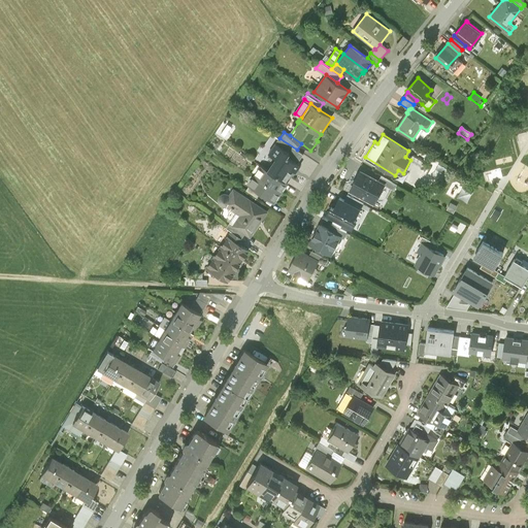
[(279,138),(277,142),(291,152),(289,156),(298,162),(303,154),(297,150),(279,138)]
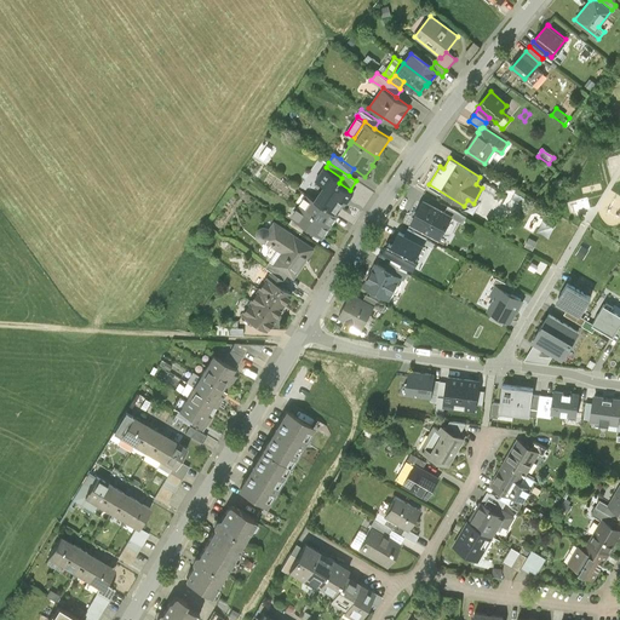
[(350,190),(339,183),(342,178),(326,167),(317,179),(327,185),(316,201),(337,214),(346,201),(348,202),(355,193),(350,190)]
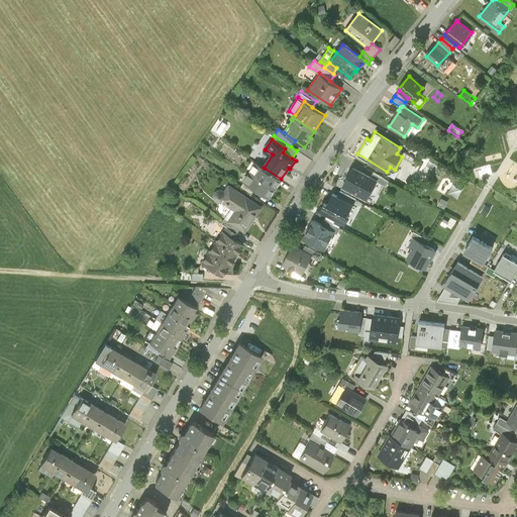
[(256,163),(250,172),(274,188),(281,179),(264,168),(256,163)]
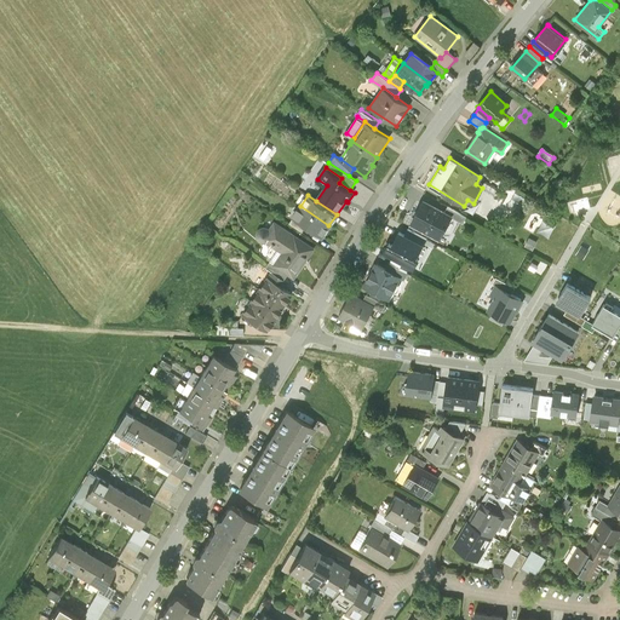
[(445,212),(423,201),(411,224),(440,239),(451,217),(452,216),(445,212)]
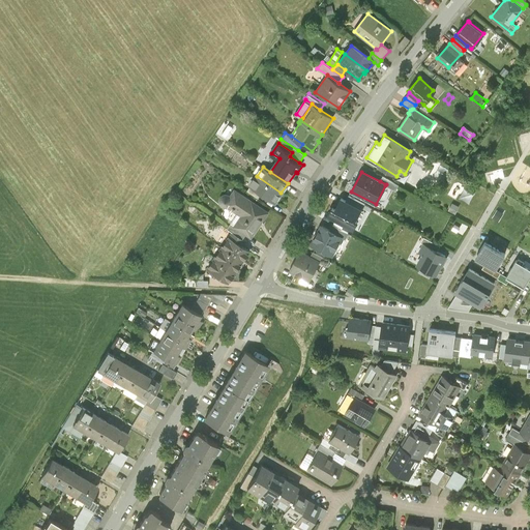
[(274,202),(281,193),(257,176),(251,185),(262,194),(274,202)]
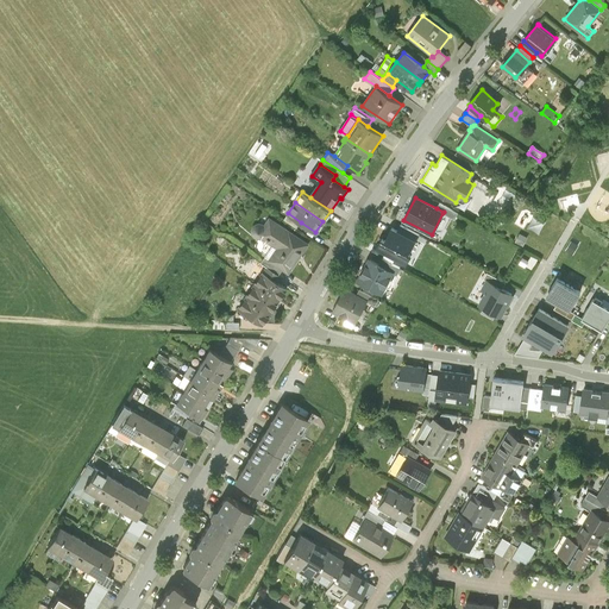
[(439,202),(437,208),(444,212),(443,213),(454,219),(458,212),(439,202)]
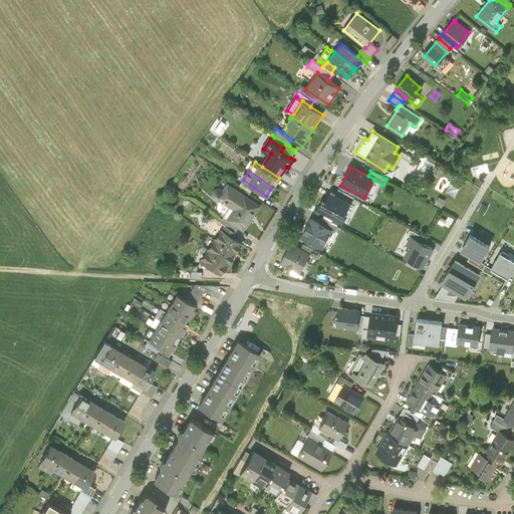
[(254,188),(243,180),(239,185),(250,193),(254,188)]
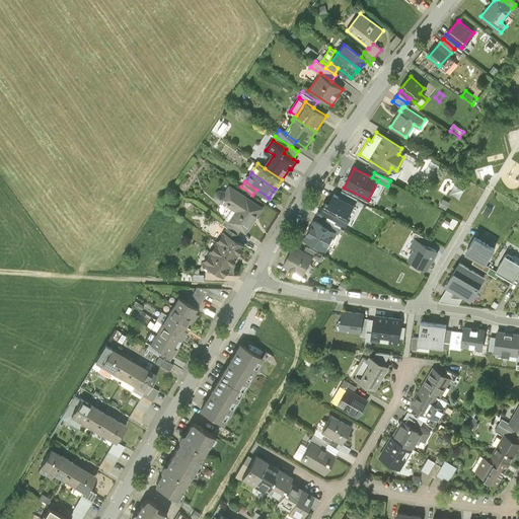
[(265,208),(230,184),(225,191),(223,190),(221,190),(219,190),(217,191),(216,192),(215,194),(215,196),(215,198),(215,199),(216,201),(217,202),(219,203),(221,204),(223,203),(235,212),(229,221),(241,230),(246,233),(265,208)]
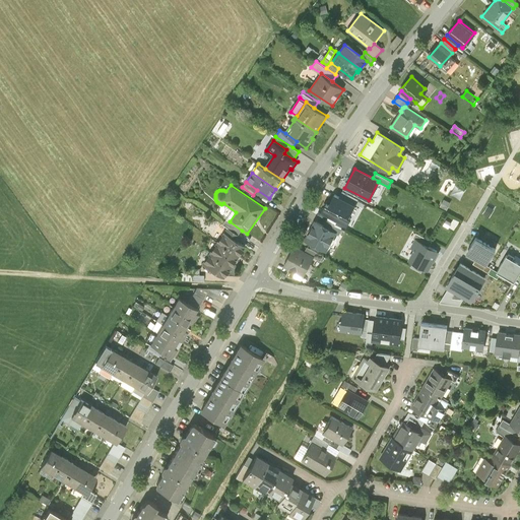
[(341,192),(339,196),(353,204),(355,205),(359,200),(341,192)]
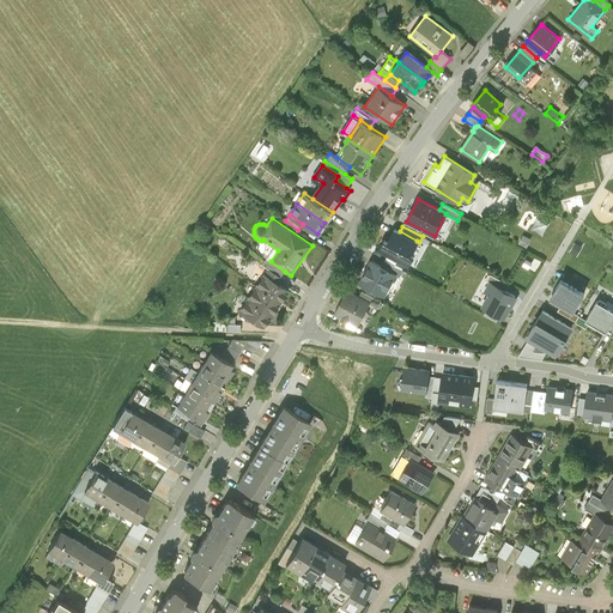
[(400,231),(395,229),(390,238),(387,236),(380,250),(389,255),(399,261),(408,266),(416,252),(412,249),(417,241),(400,231)]
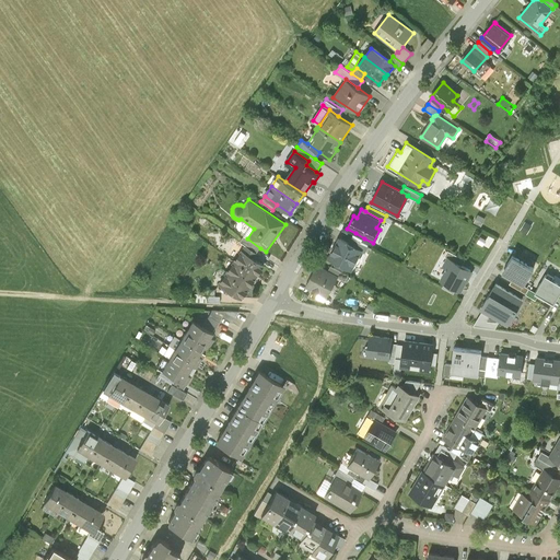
[(485,218),(478,214),(474,222),(480,225),(485,218)]
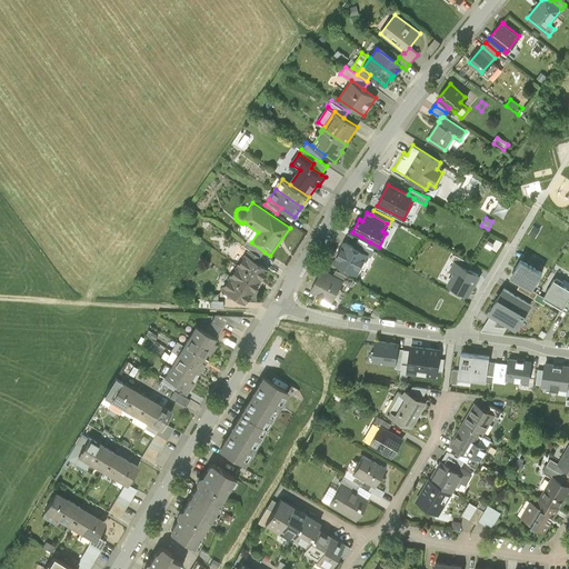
[(361,237),(359,241),(368,246),(370,242),(361,237)]
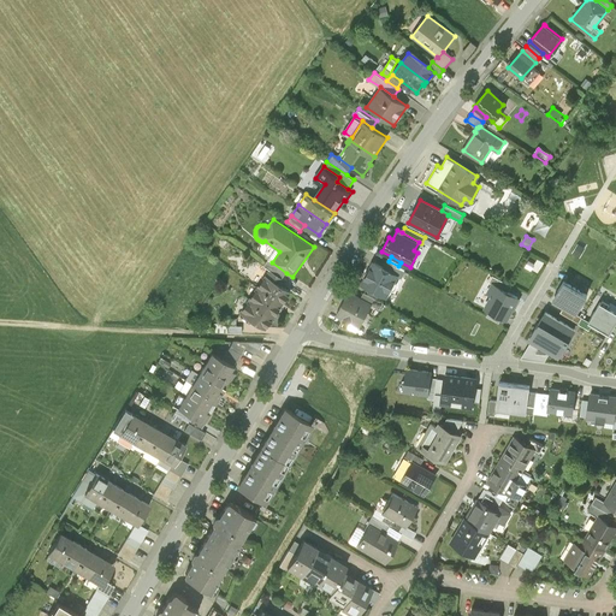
[(385,266),(373,260),(360,284),(386,297),(397,276),(398,273),(394,271),(385,266)]
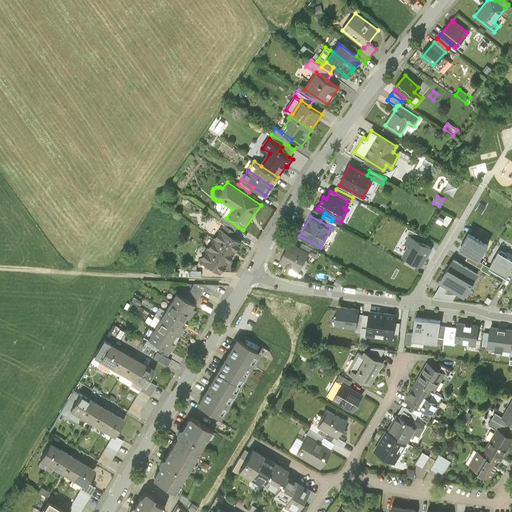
[(238,227),(226,218),(223,217),(220,221),(224,223),(236,231),(238,227)]
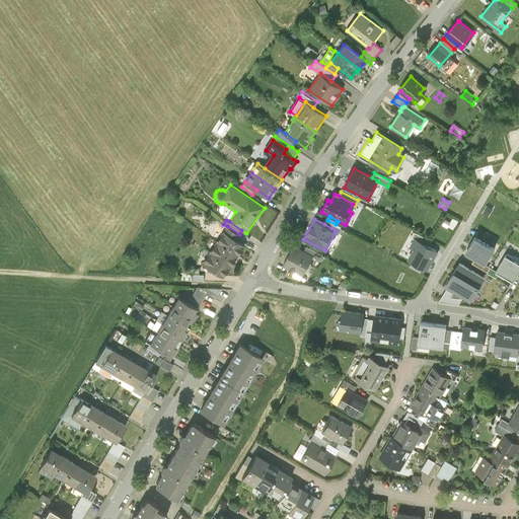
[(324,224),(331,228),(336,230),(335,232),(339,234),(342,228),(336,224),(327,220),(324,224)]
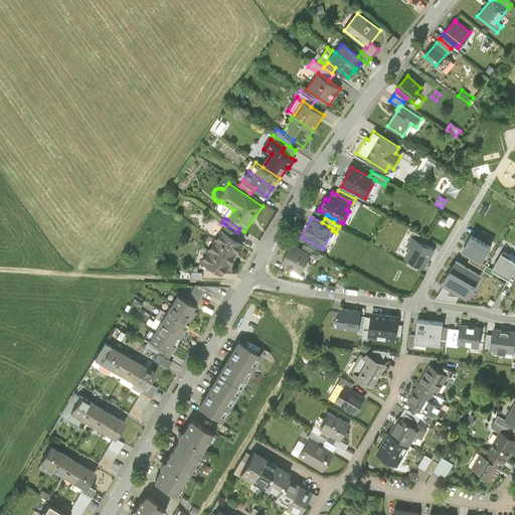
[(225,224),(222,228),(234,236),(237,232),(225,224)]
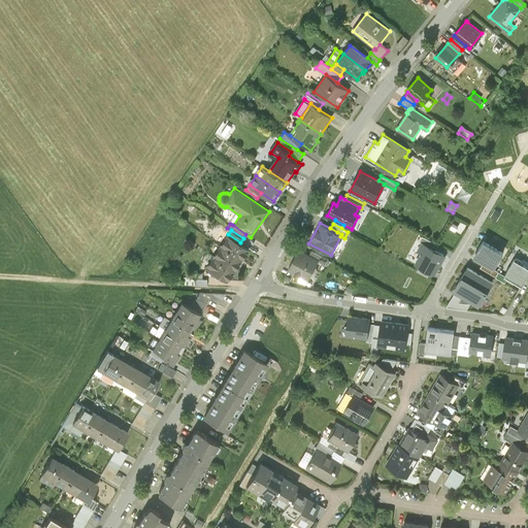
[(240,242),(228,234),(221,245),(242,259),(250,248),(240,242)]
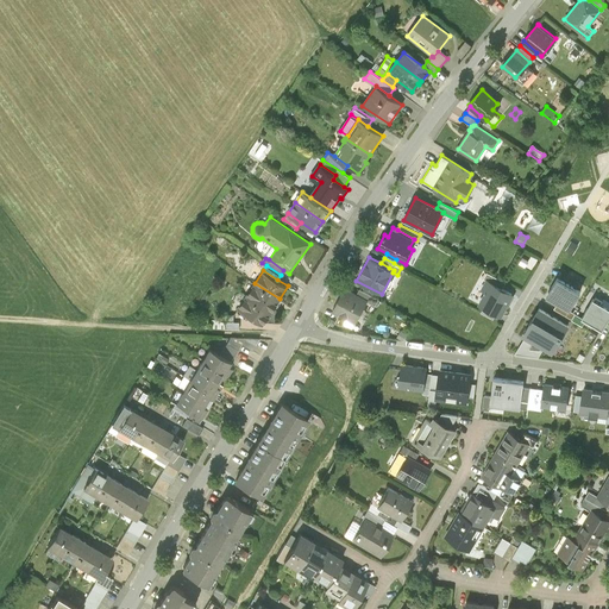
[(485,278),(487,280),(503,288),(507,283),(488,272),(485,278)]
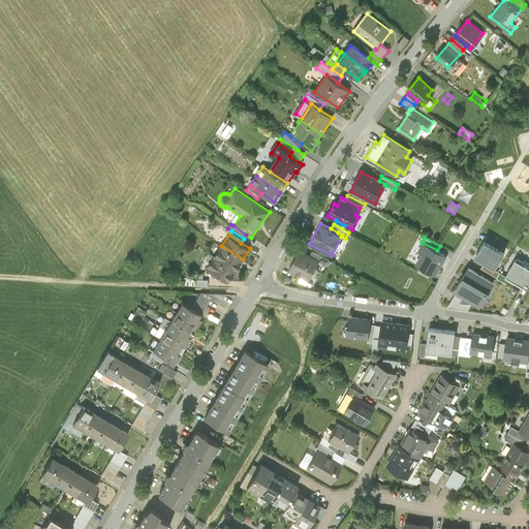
[(485,242),(474,257),(484,262),(495,270),(504,253),(485,242)]
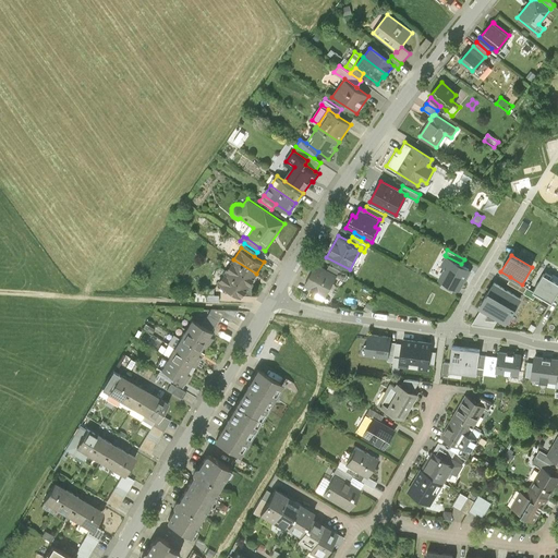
[(446,267),(440,278),(444,280),(456,287),(461,290),(472,270),(461,264),(446,256),(441,264),(446,267)]
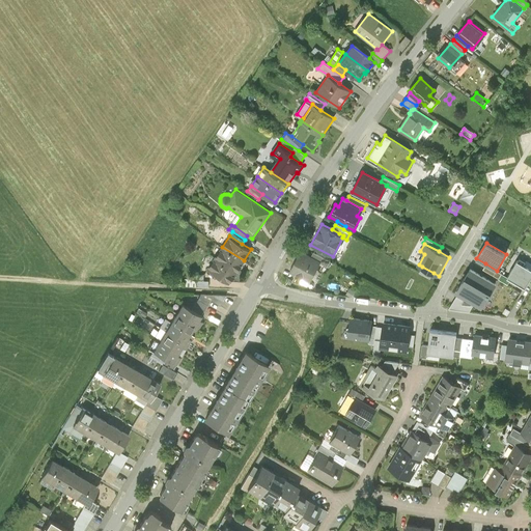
[(244,260),(222,247),(215,258),(236,272),(244,260)]
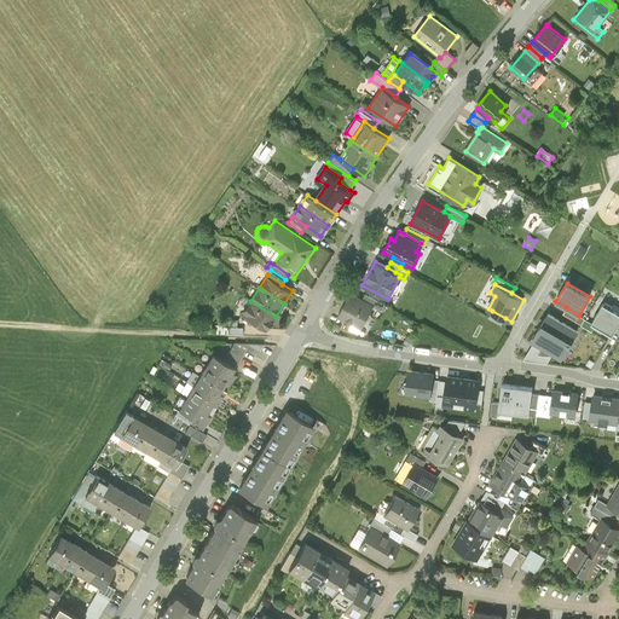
[(362,299),(348,291),(335,316),(360,328),(371,306),(372,305),(362,299)]
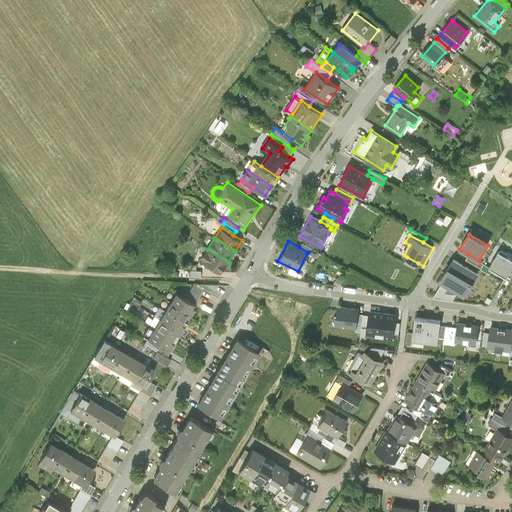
[(301,243),(299,247),(308,252),(307,253),(316,257),(318,252),(301,243)]
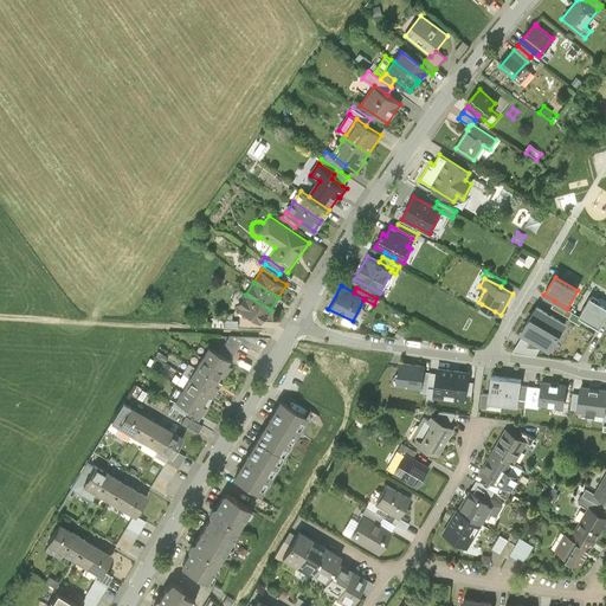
[(270,310),(245,295),(237,308),(262,323),(270,310)]
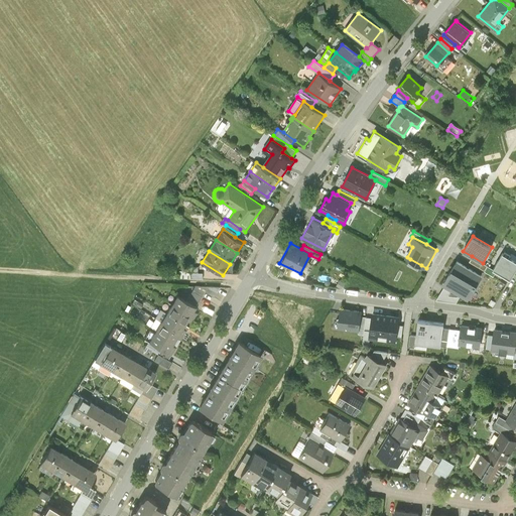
[(515,260),(503,253),(493,269),(506,276),(510,279),(514,273),(515,269),(515,260)]
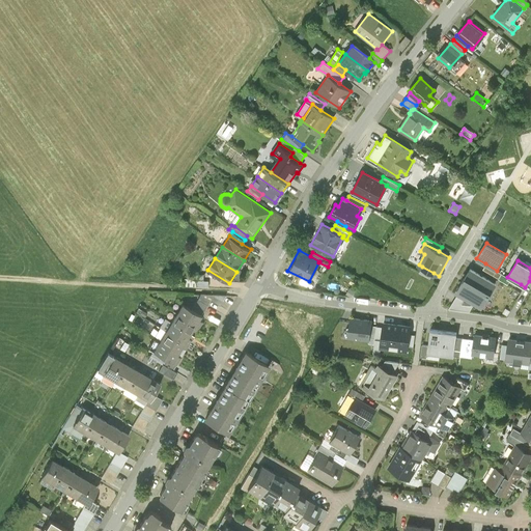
[(485,263),(482,269),(499,279),(502,274),(497,271),(485,263)]
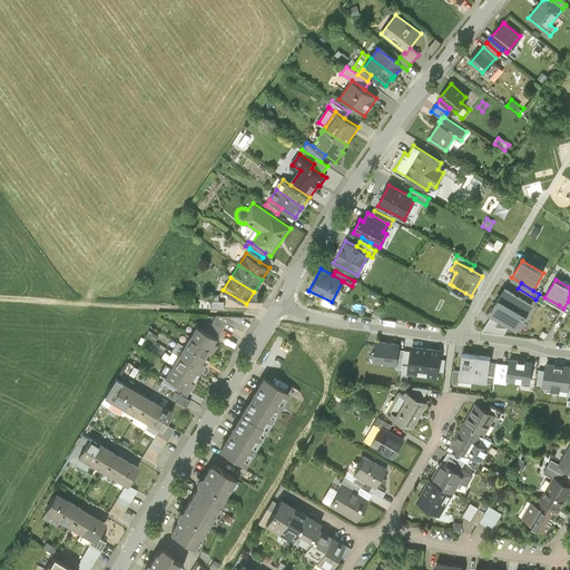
[(465,293),(453,286),(450,292),(462,298),(465,293)]
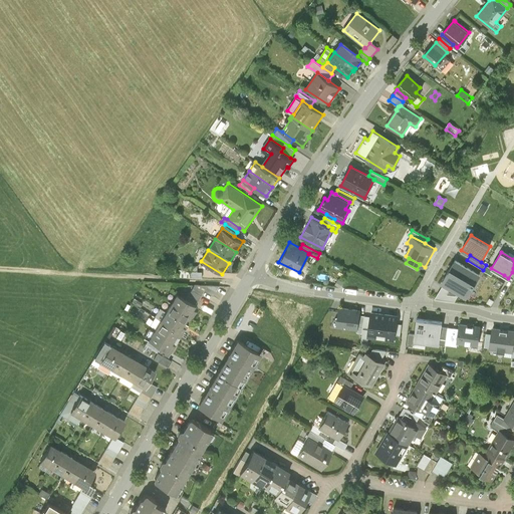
[(455,260),(442,282),(444,283),(460,293),(466,297),(479,274),(455,260)]
